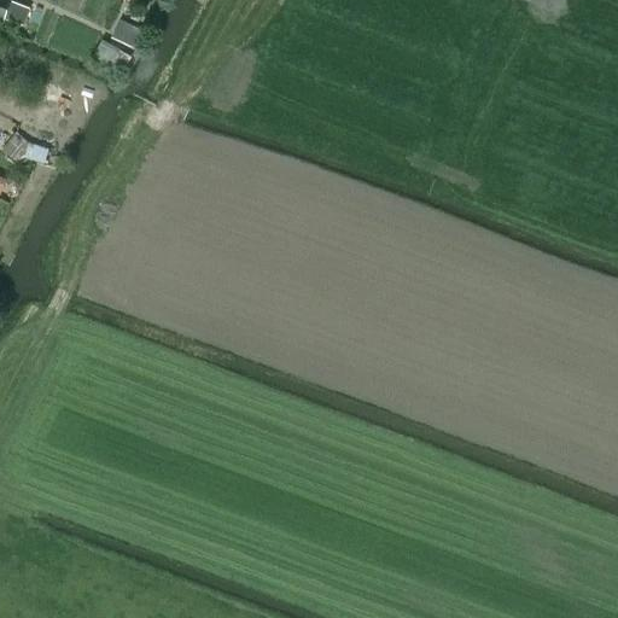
[(13,3),(6,0),(0,0),(0,18),(7,21),(13,3)]
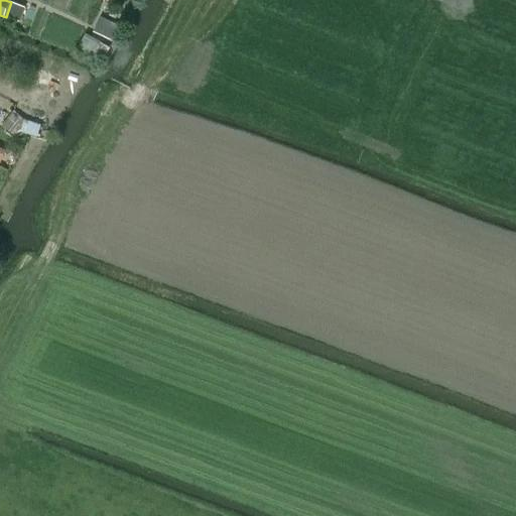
[(111,40),(118,25),(101,17),(94,32),(111,40)]
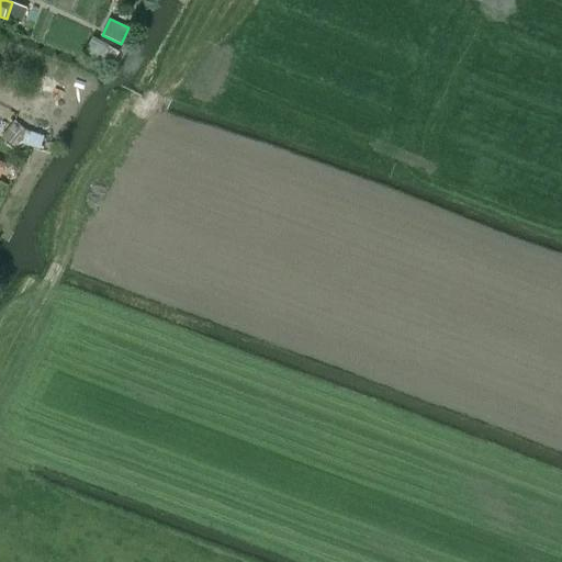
[(100,63),(101,62),(108,65),(115,62),(120,52),(109,46),(109,45),(93,36),(85,54),(100,63)]
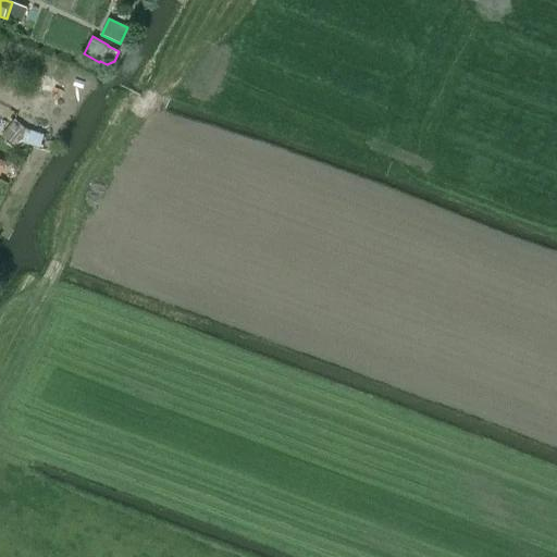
[(15,147),(22,143),(39,148),(44,135),(26,130),(14,120),(2,136),(15,147)]
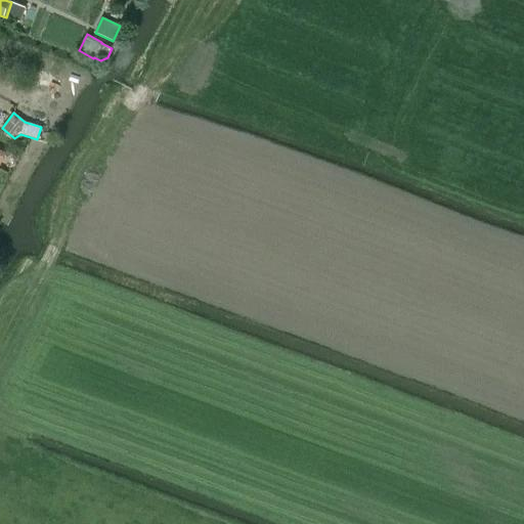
[(0,320),(0,331),(16,336),(19,325),(0,320)]
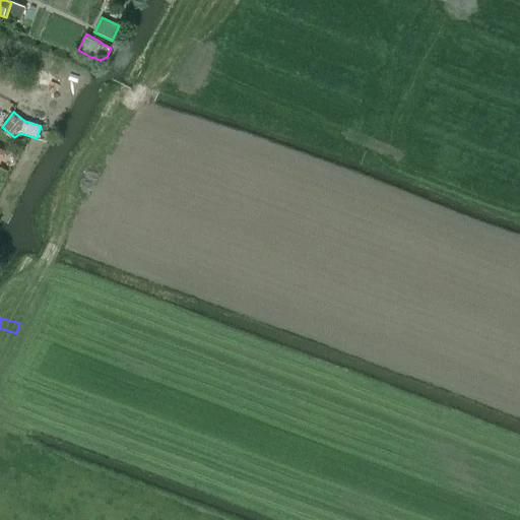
All buildings are outlined.
